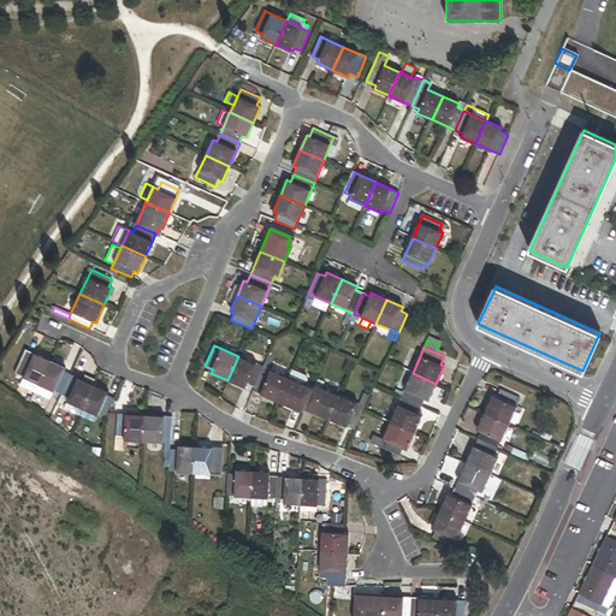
[(39,384),(49,361),(27,350),(17,371),(24,374),(23,377),(39,384)]
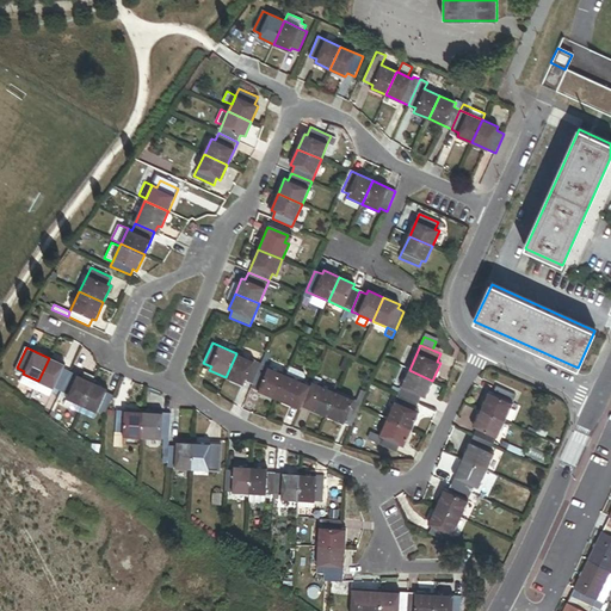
[(236,353),(226,377),(244,386),(246,382),(252,384),(260,364),(236,353)]
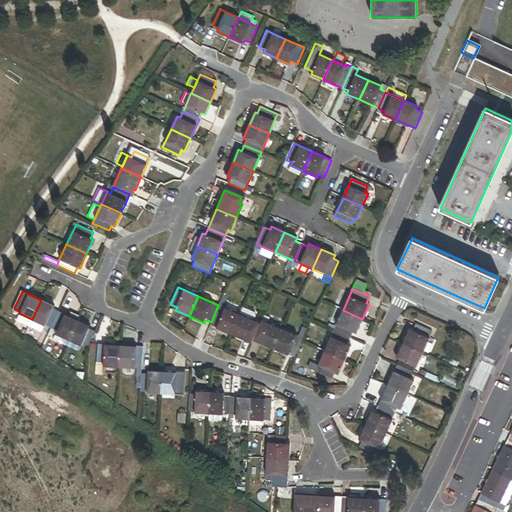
[(54,306),(41,300),(32,319),(45,325),(51,328),(59,311),(53,309),(54,306)]
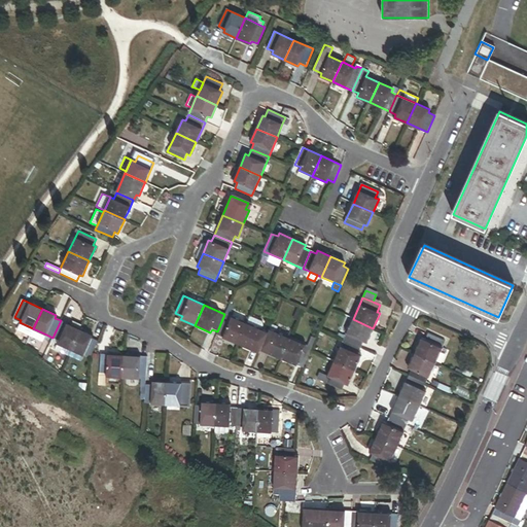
[(224,314),(217,331),(223,335),(222,338),(238,344),(246,323),(224,314)]
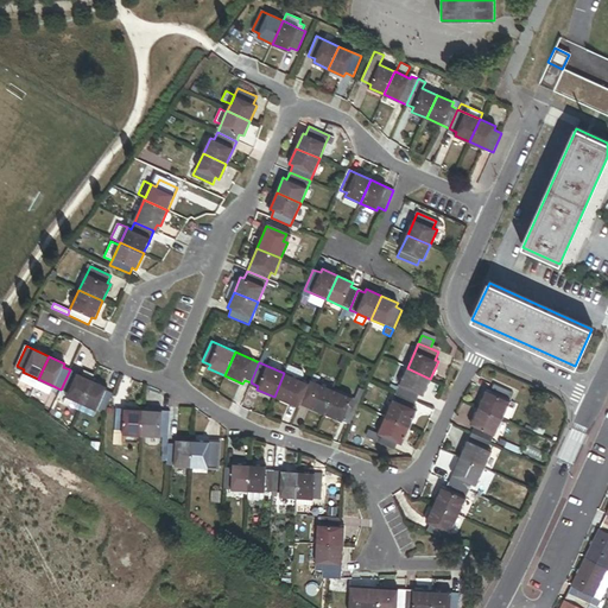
[(396,393),(416,401),(419,394),(423,396),(430,379),(407,368),(396,393)]
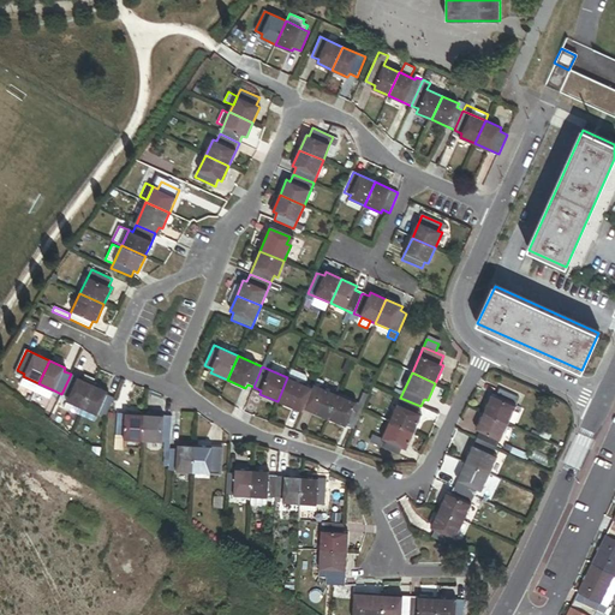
[(83,407),(93,384),(82,380),(71,374),(61,394),(69,398),(67,400),(83,407)]
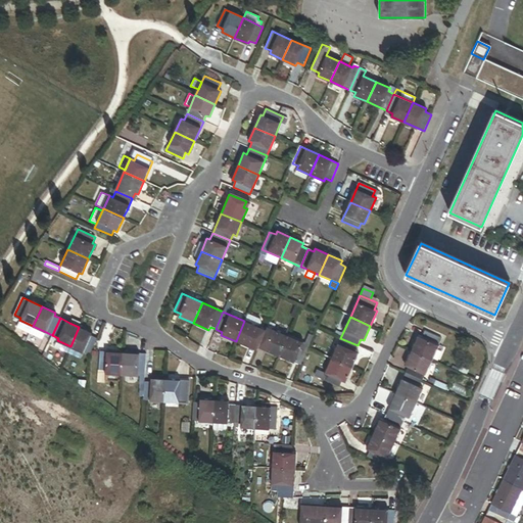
[(81,323),(72,319),(69,323),(79,327),(81,323)]
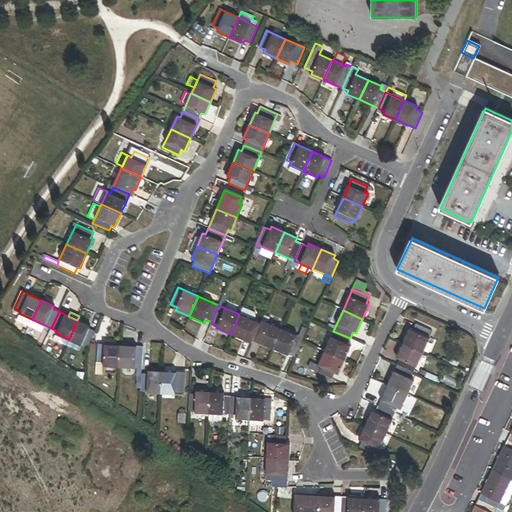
[(32,319),(19,313),(17,318),(30,324),(32,319)]
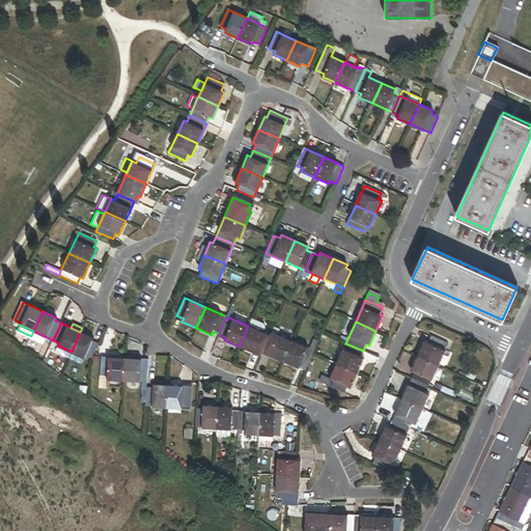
[(248,326),(240,346),(255,354),(256,350),(262,353),(270,335),(248,326)]
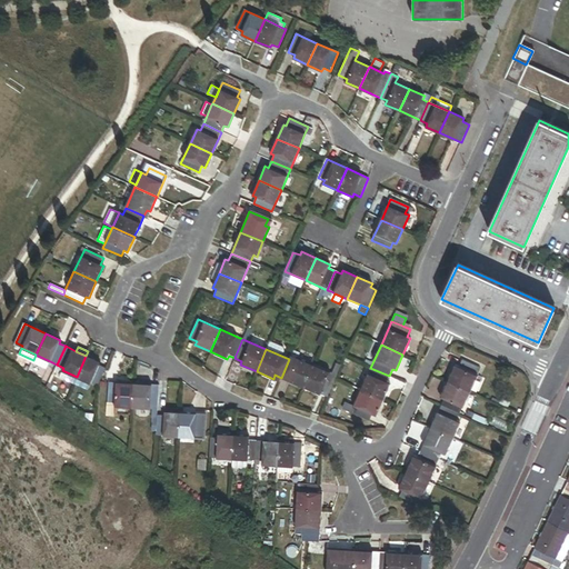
[(50,361),(36,355),(33,360),(48,367),(50,361)]
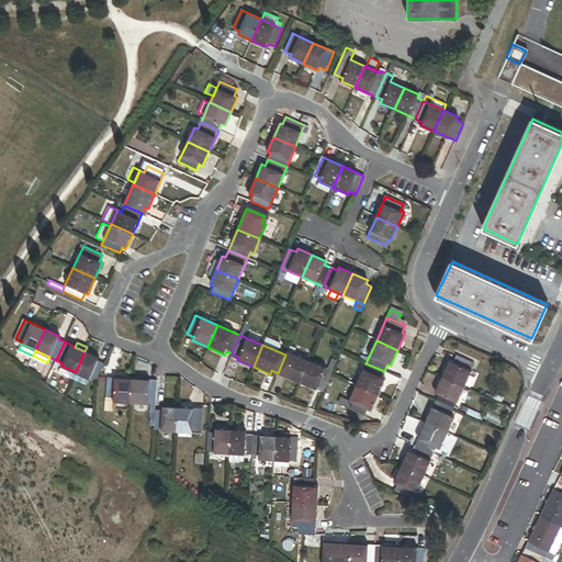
[(96,382),(104,364),(98,361),(99,358),(85,351),(76,372),(77,373),(88,378),(96,382)]
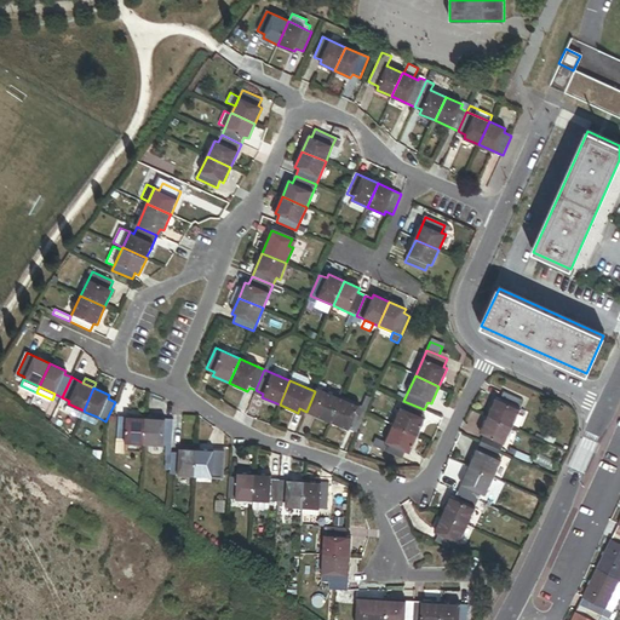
[(315,391),(306,412),(332,423),(343,399),(323,390),(322,395),(315,391)]
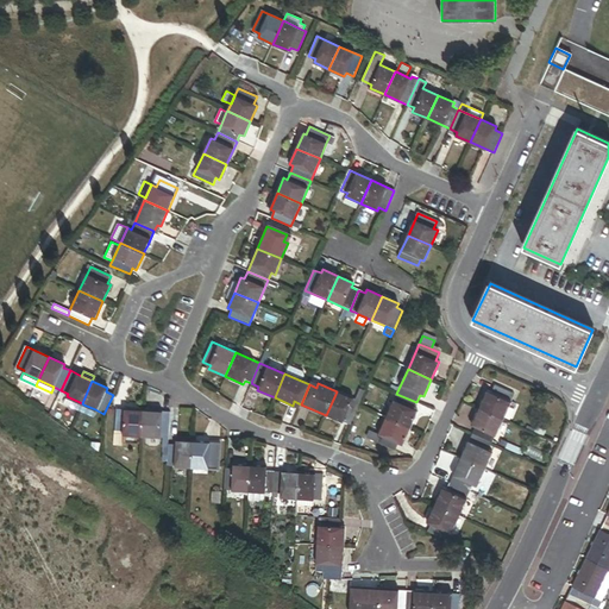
[(488,391),(481,409),(503,420),(514,395),(495,385),(491,394),(488,391)]
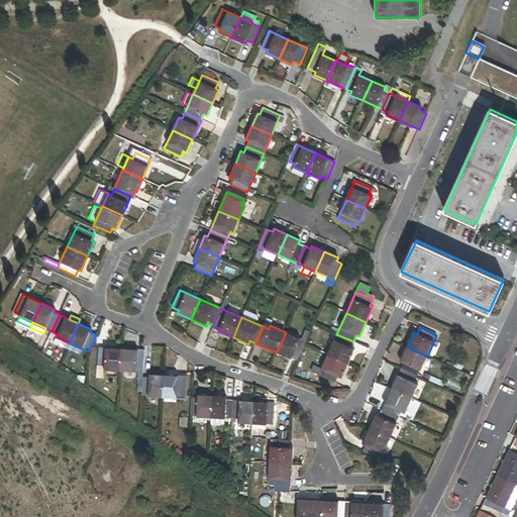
[(286,332),(277,352),(297,362),(304,343),(299,341),(299,338),(286,332)]
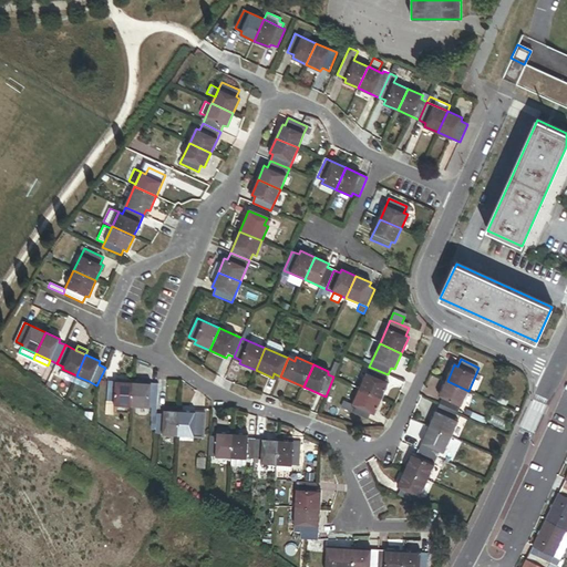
[(359,389),(381,399),(389,382),(385,381),(388,374),(369,367),(359,389)]
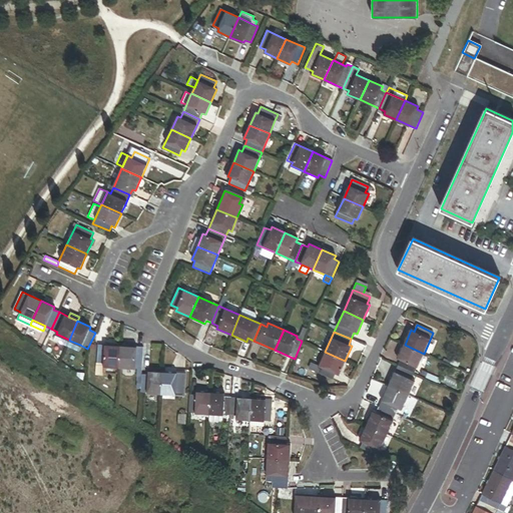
[(69,340),(56,334),(53,340),(66,346),(69,340)]
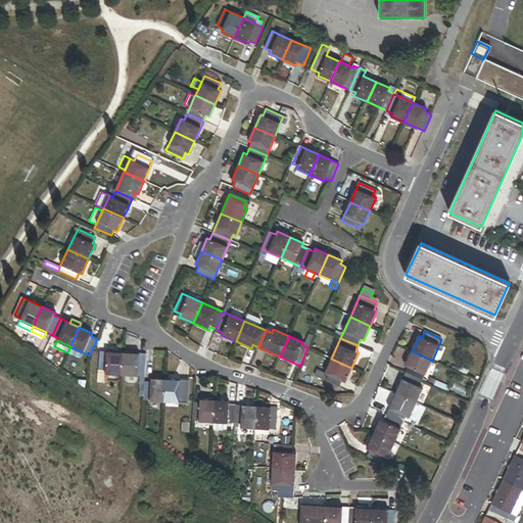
[(82,351),(72,347),(69,352),(80,358),(82,351)]
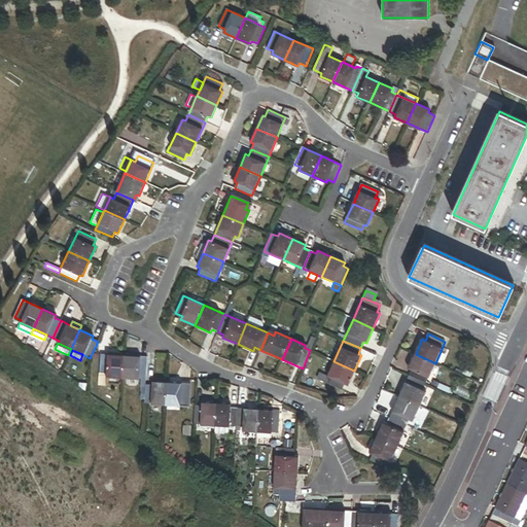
[(123,378),(125,356),(101,354),(100,374),(106,374),(106,377),(123,378)]
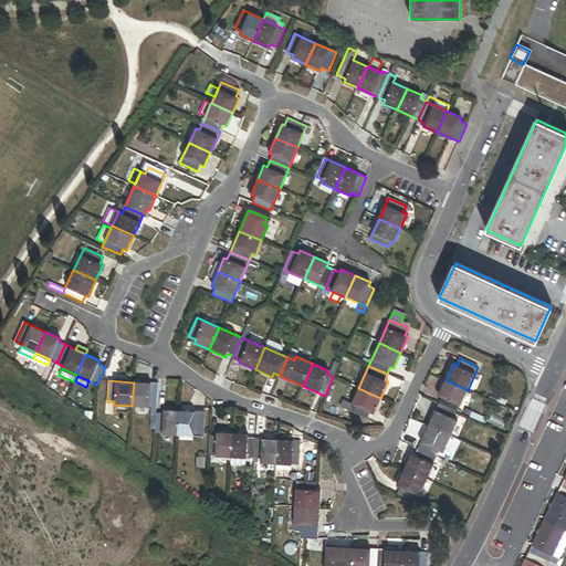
[(468,390),(447,380),(439,396),(441,397),(439,405),(457,412),(468,390)]
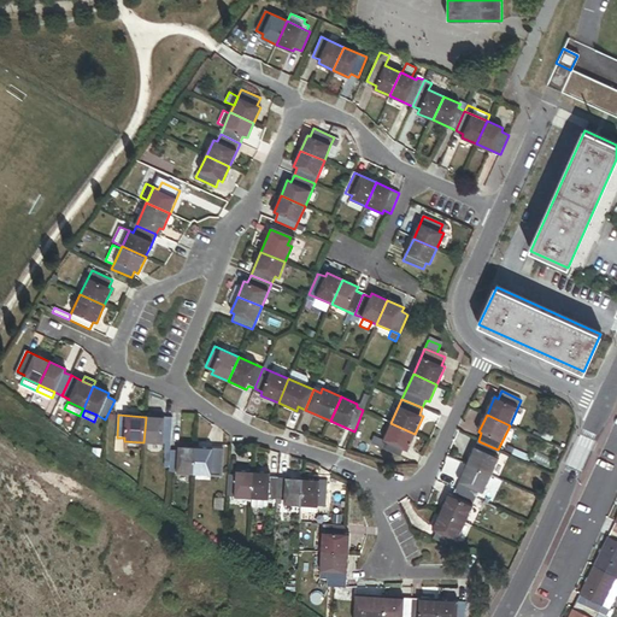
[(171,441),(172,418),(146,417),(144,442),(163,444),(163,440),(171,441)]
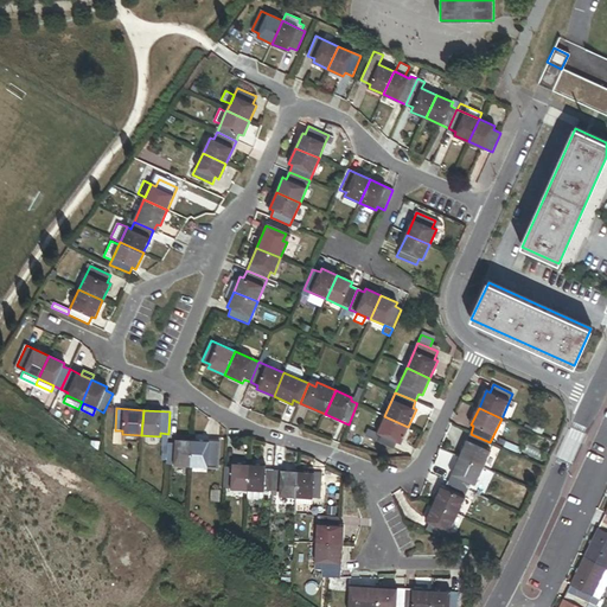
[(401,443),(408,427),(384,416),(374,440),(394,449),(396,442),(401,443)]
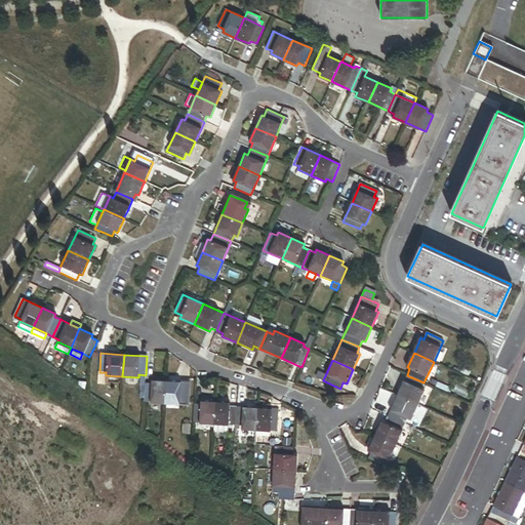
[(423,382),(407,375),(397,395),(417,404),(423,390),(421,389),(423,382)]
